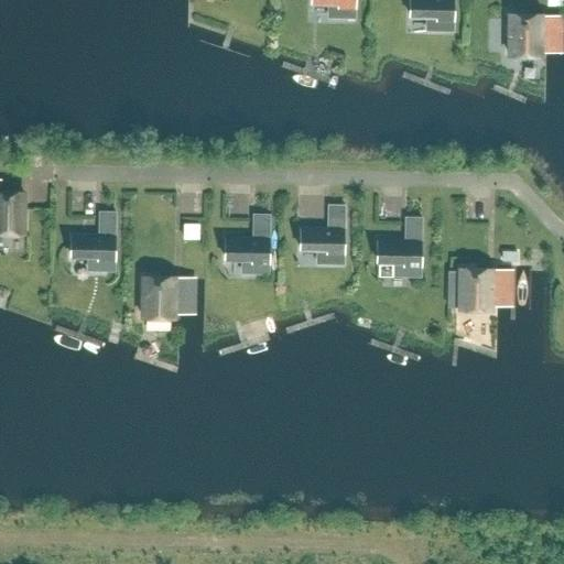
[(328,3),(328,18),(355,18),(355,0),(310,0),(311,3),(328,3)]
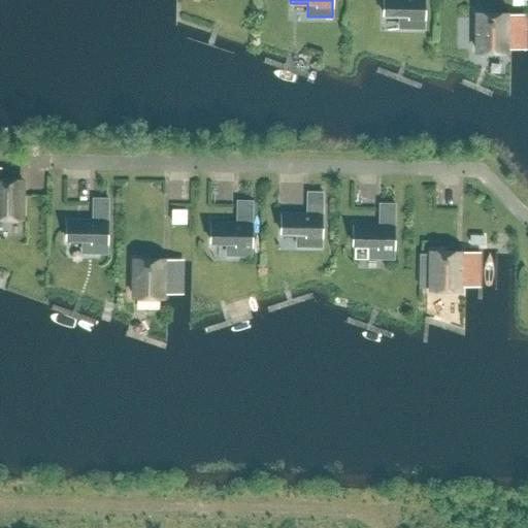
[(424,28),(423,0),(383,0),(383,14),(399,14),(399,28),(424,28)]
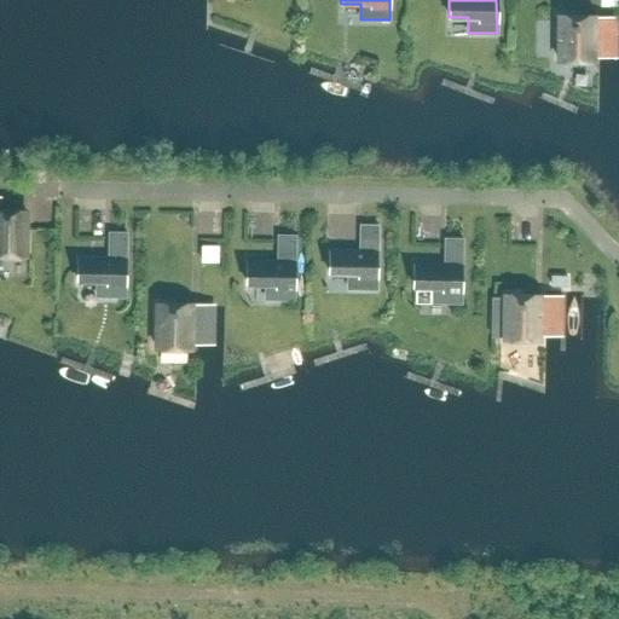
[(559,16),(559,58),(563,58),(563,62),(588,62),(588,58),(594,58),(594,16),(559,16)]
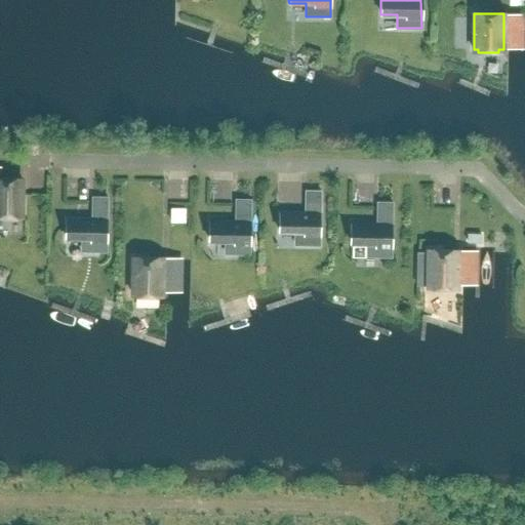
[(0,217),(16,218),(16,214),(21,214),(22,178),(0,177),(0,217)]
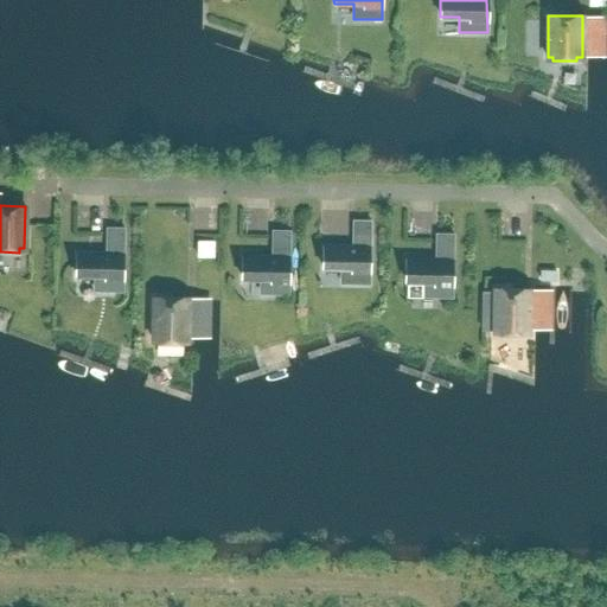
[(321,267),(342,268),(342,282),(369,283),(370,221),(352,221),(352,247),(323,246),(321,267)]
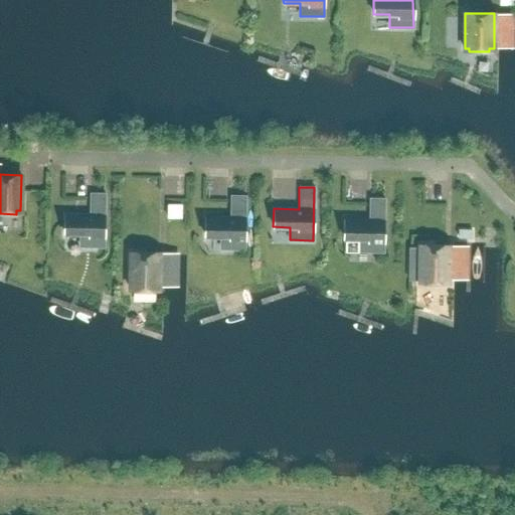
[(63,233),(80,233),(80,246),(105,246),(105,193),(90,193),(90,215),(64,214),(63,233)]
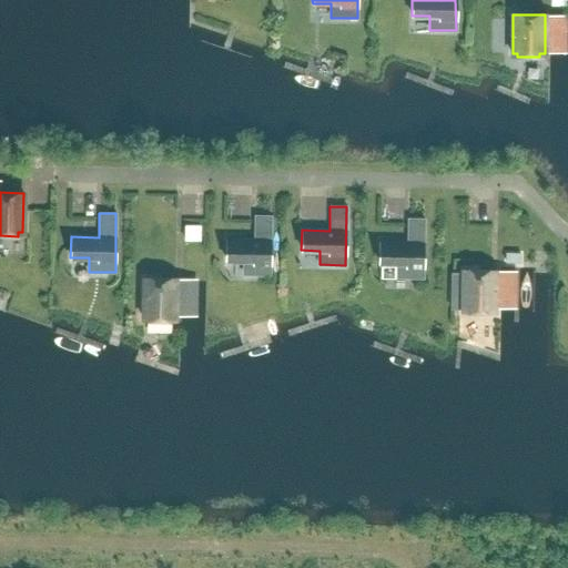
[(225,260),(244,260),(244,274),(270,274),(271,216),(254,216),(254,240),(226,240),(225,260)]
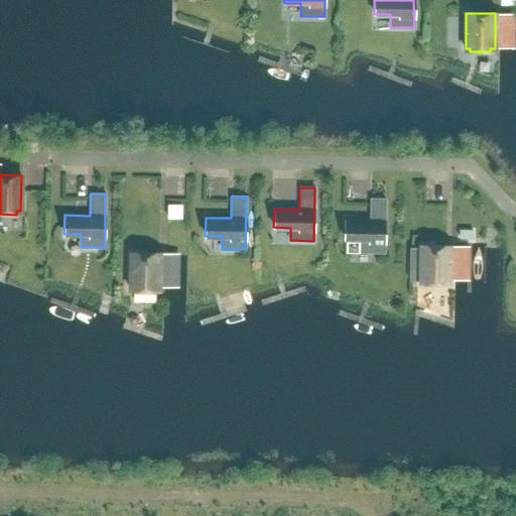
[(344,239),(361,239),(361,252),(384,252),(385,200),(370,199),(370,221),(345,221),(344,239)]
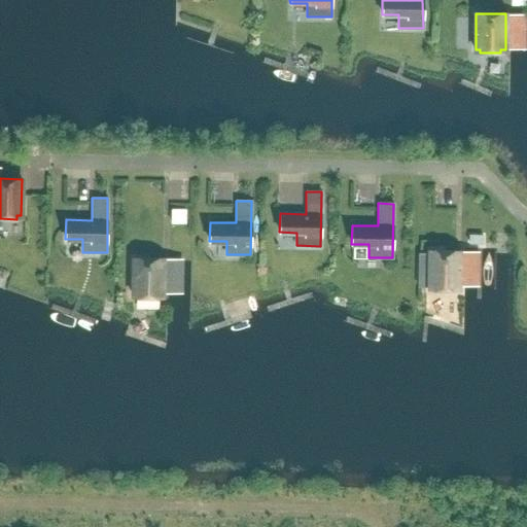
[(185,222),(185,210),(172,210),(172,222),(185,222)]
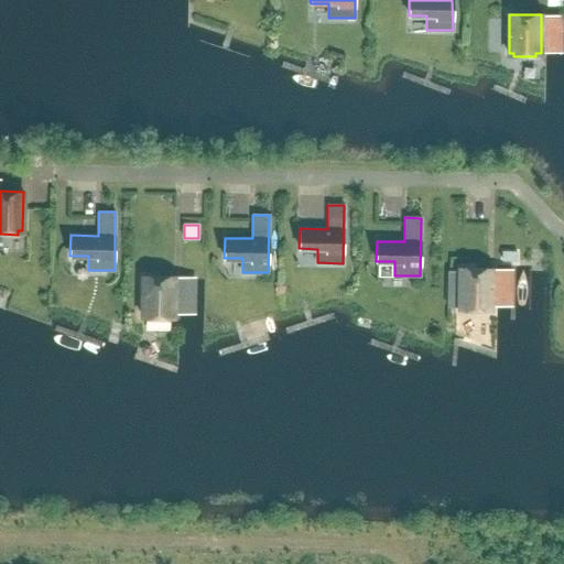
[(501,251),(501,261),(517,261),(517,251),(501,251)]
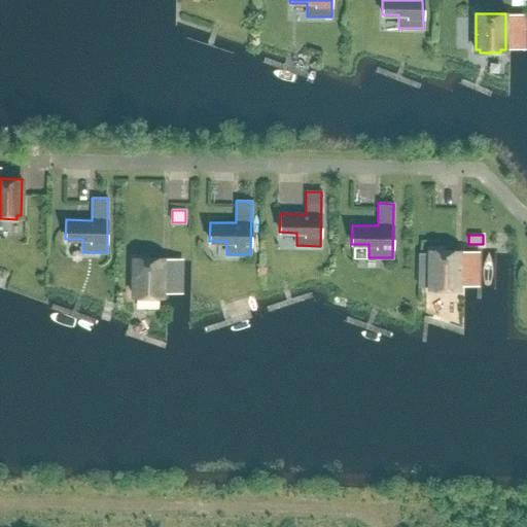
[(428,287),(432,287),(432,290),(454,291),(454,287),(458,287),(459,251),(429,251),(428,287)]
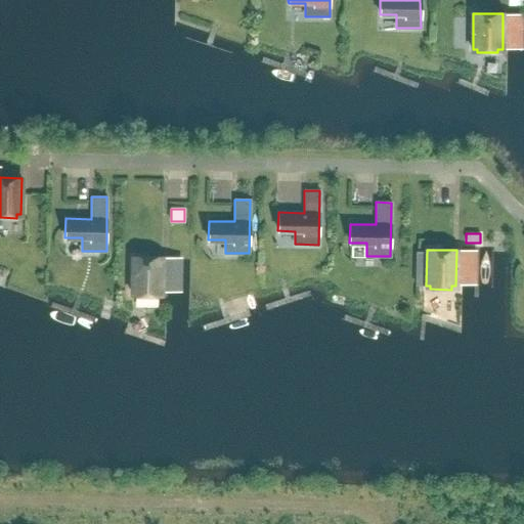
[(131,293),(136,293),(136,296),(157,297),(157,293),(161,293),(162,257),(132,257),(131,293)]
